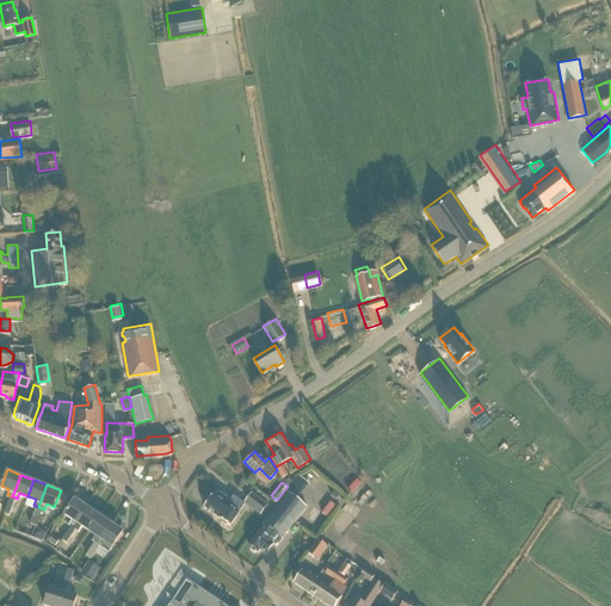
[(230,498),(217,488),(214,493),(204,505),(221,517),(222,520),(226,523),(228,523),(229,524),(239,511),(242,506),(245,501),(234,493),(230,498)]
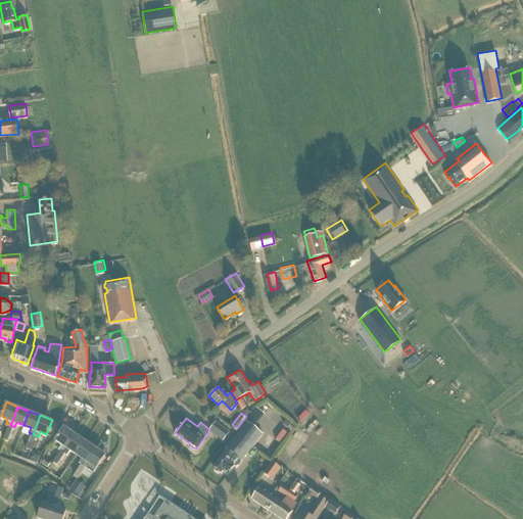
[(223,438),(229,429),(216,419),(208,428),(223,438)]
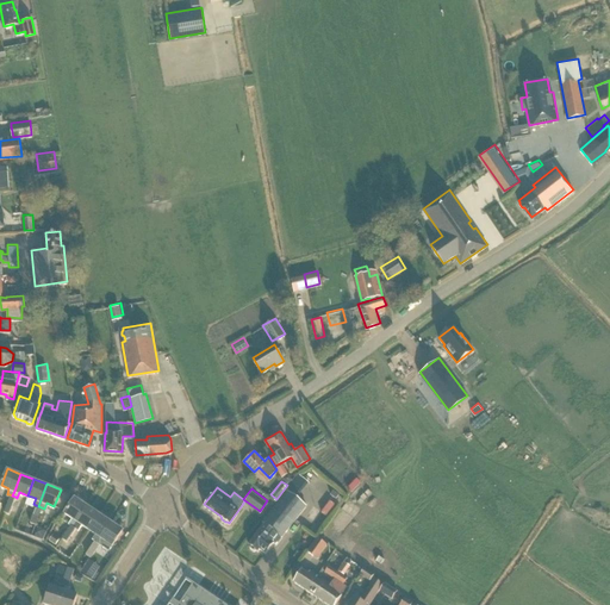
[(281,535),(306,504),(293,493),(290,491),(287,488),(262,521),(263,521),(281,535)]
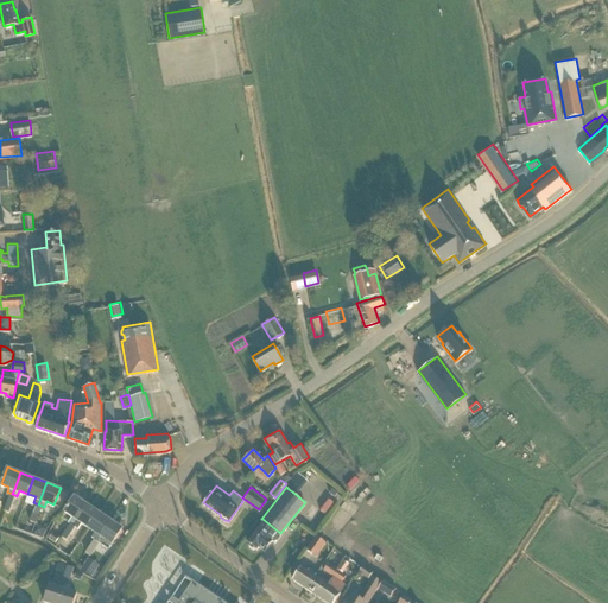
[(73,522),(86,503),(74,495),(64,509),(71,514),(68,520),(70,521),(73,522)]
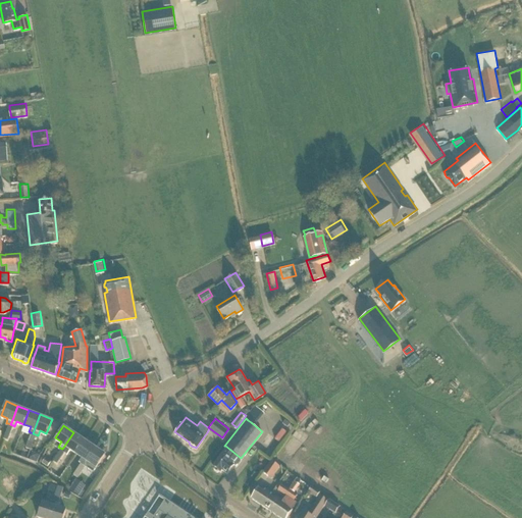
[(75,452),(84,438),(73,432),(62,449),(65,451),(66,452),(69,448),(75,452)]
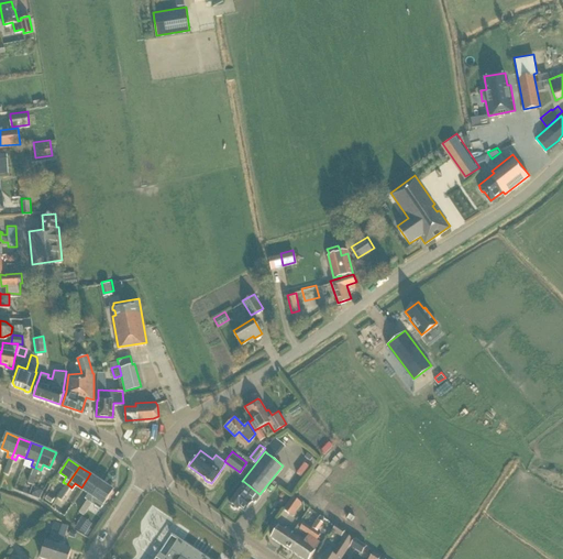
[(89,500),(101,481),(90,473),(81,488),(88,492),(85,496),(87,497),(89,500)]
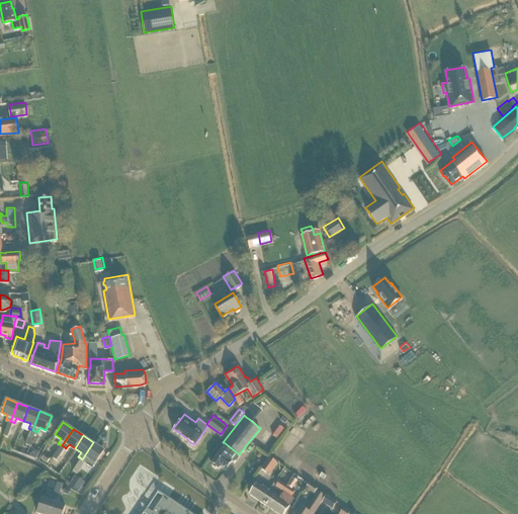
[(86,462),(89,457),(95,461),(103,449),(93,442),(82,459),(85,460),(86,462)]
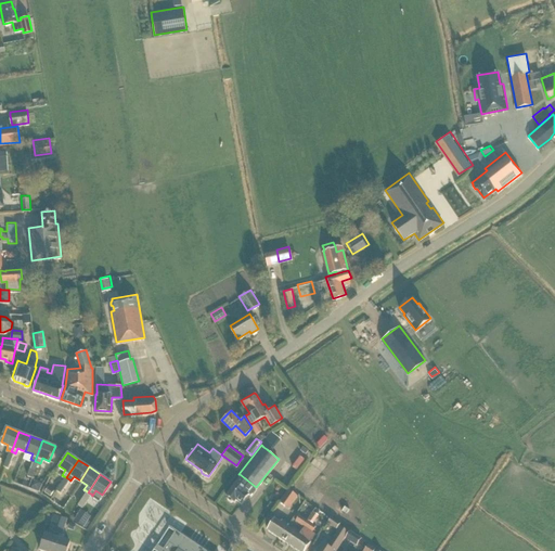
[(256,487),(240,474),(226,494),(227,495),(227,497),(231,500),(233,500),(234,501),(236,499),(242,503),(249,492),(250,494),(256,487)]
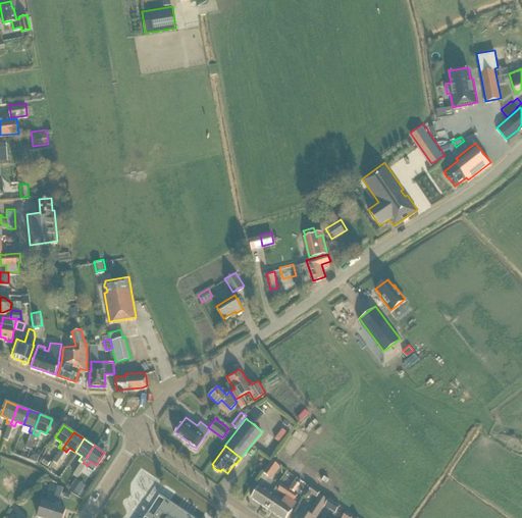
[(61,457),(65,451),(62,449),(60,448),(56,454),(61,457)]
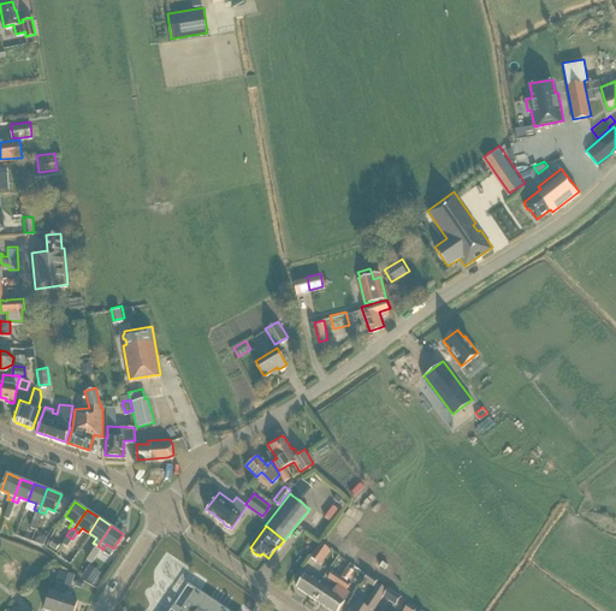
[(72,539),(66,535),(63,541),(67,545),(72,539)]
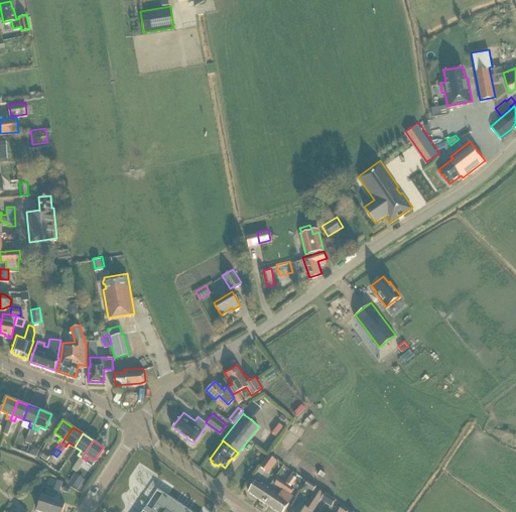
[(268,471),(277,459),(268,453),(259,465),(268,471)]
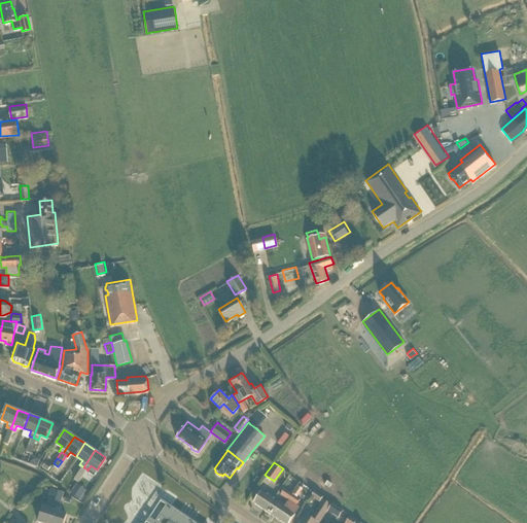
[(83,467),(81,465),(77,472),(82,475),(86,468),(83,467)]
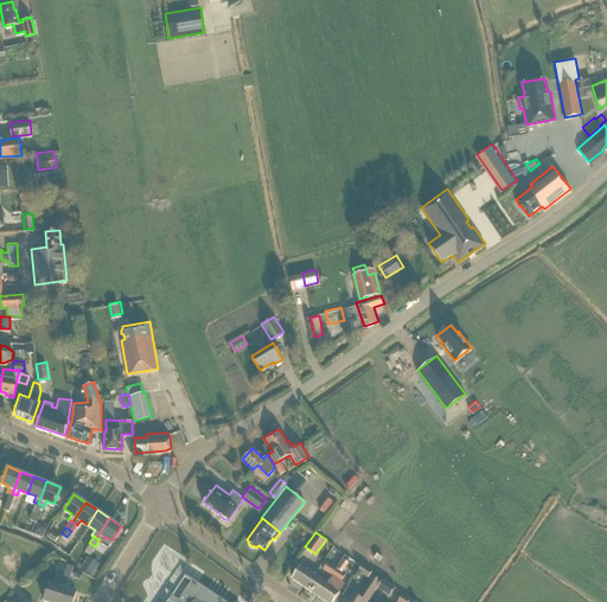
[(85,549),(90,552),(95,546),(89,543),(85,549)]
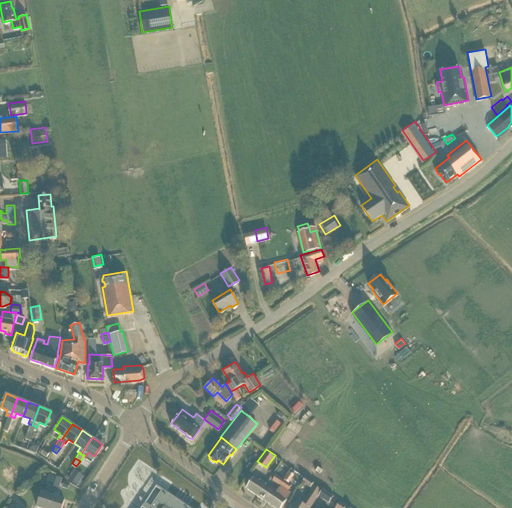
[(76,483),(81,477),(72,471),(68,478),(76,483)]
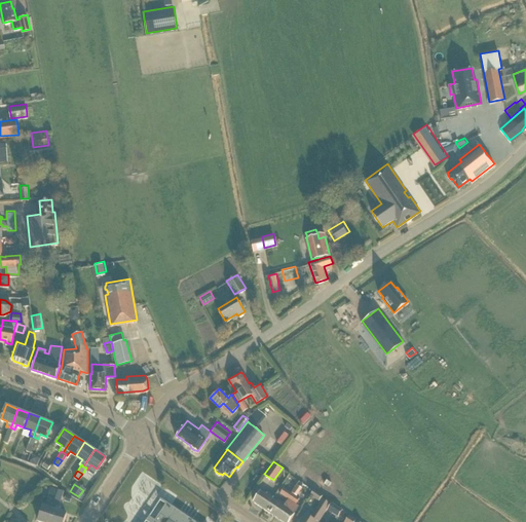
[(288,496),(291,491),(284,486),(279,491),(288,496)]
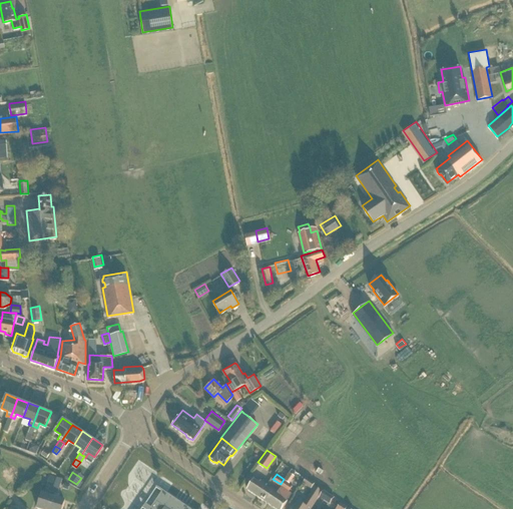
[(44,508),(48,508),(59,476),(56,475),(51,490),(50,489),(48,495),(41,492),(37,507),(44,508)]
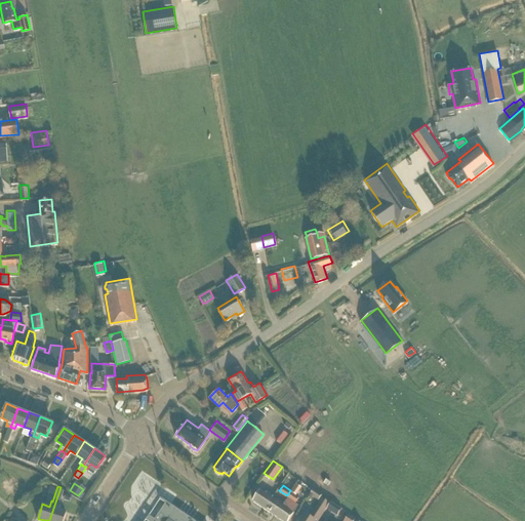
[(61,487),(49,520),(63,520),(66,512),(58,509),(59,505),(58,505),(64,488),(61,487)]
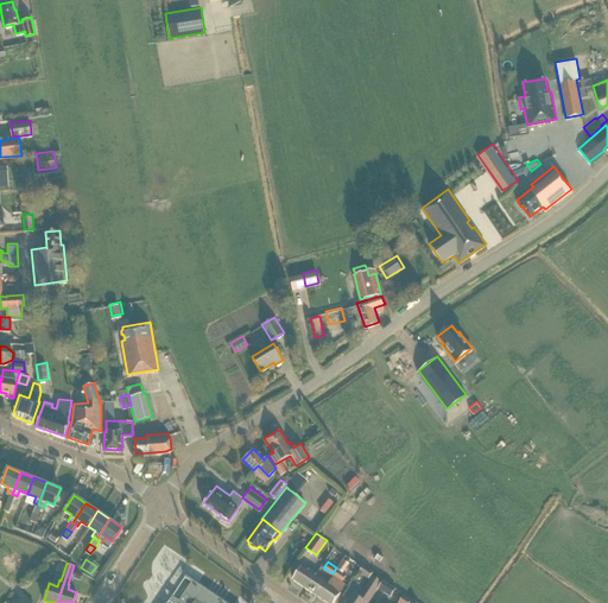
[(315,573),(316,571),(309,566),(306,569),(302,565),(293,578),(305,586),(315,573)]
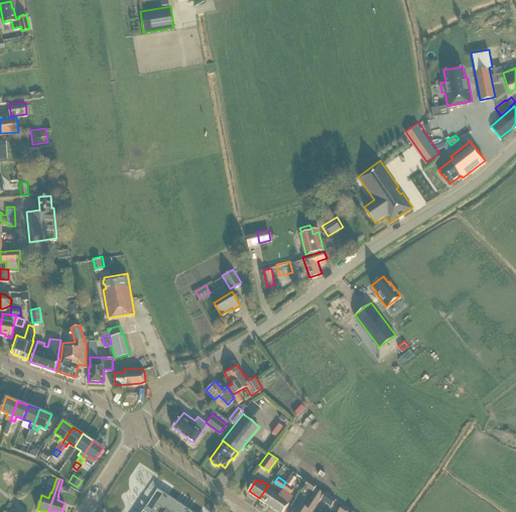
[(312,489),(315,485),(307,480),(304,484),(312,489)]
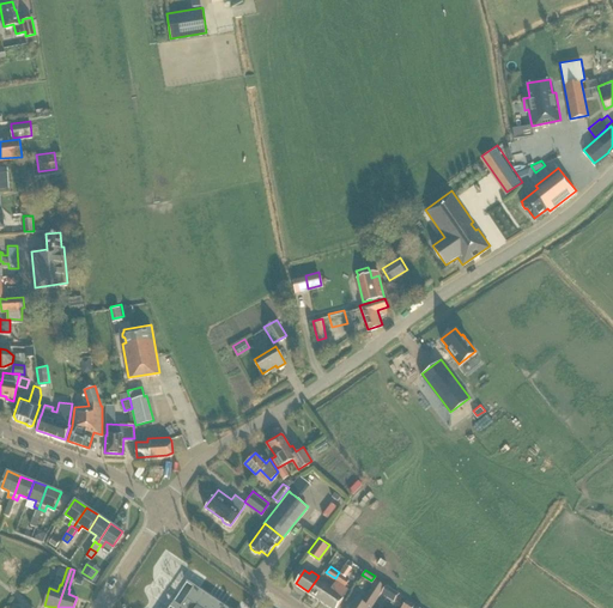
[(339,572),(335,578),(345,585),(349,578),(339,572)]
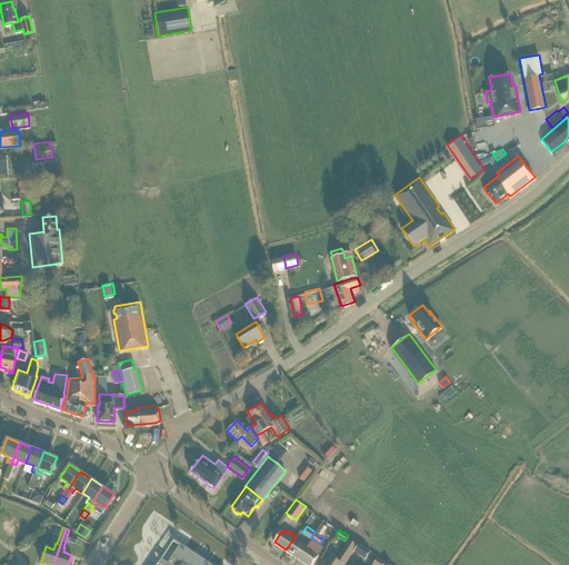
[(163,553),(170,558),(165,564),(156,564),(158,562),(158,561),(155,564),(213,564),(173,537),(172,539),(169,536),(161,547),(166,549),(163,553)]
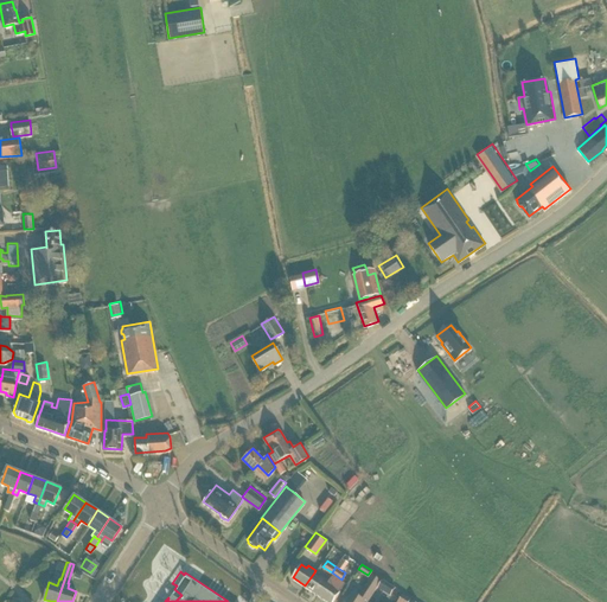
[(319,576),(314,572),(305,586),(318,594),(328,578),(320,574),(319,576)]
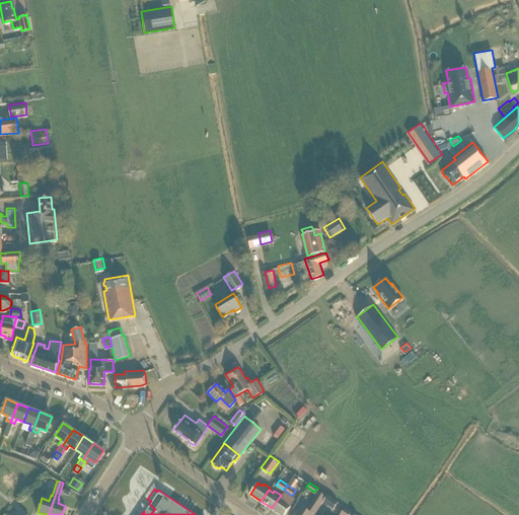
[(312,514),(325,495),(318,491),(307,507),(305,506),(304,508),(301,506),(295,514),(312,514)]
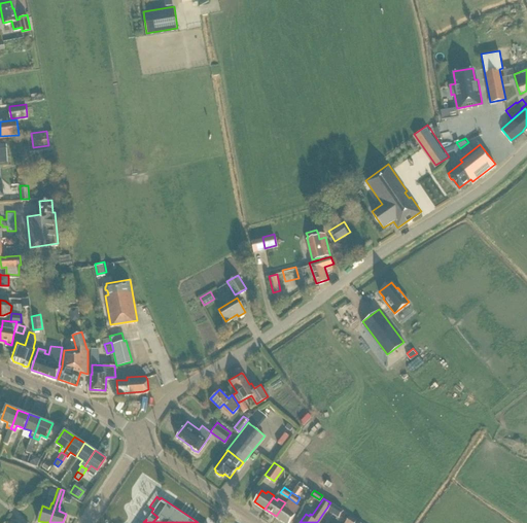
[(285,502),(276,516),(286,522),(287,522),(294,513),(289,510),(291,508),(285,502)]
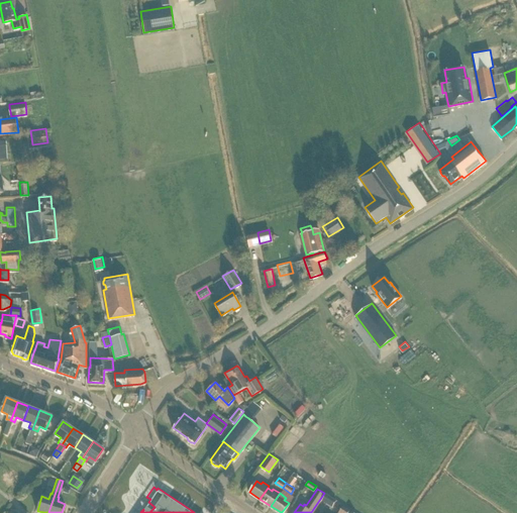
[(326,493),(321,499),(331,506),(336,499),(326,493)]
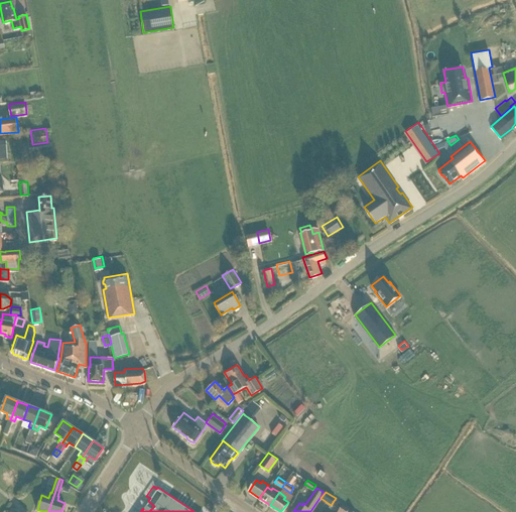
[(337,507),(339,508),(336,511),(346,511),(349,508),(340,502),(337,507)]
